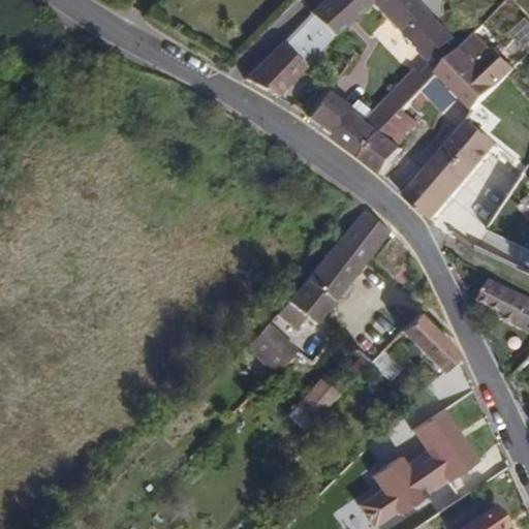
[(323,0),(310,13),(333,36),(369,0),(323,0)]
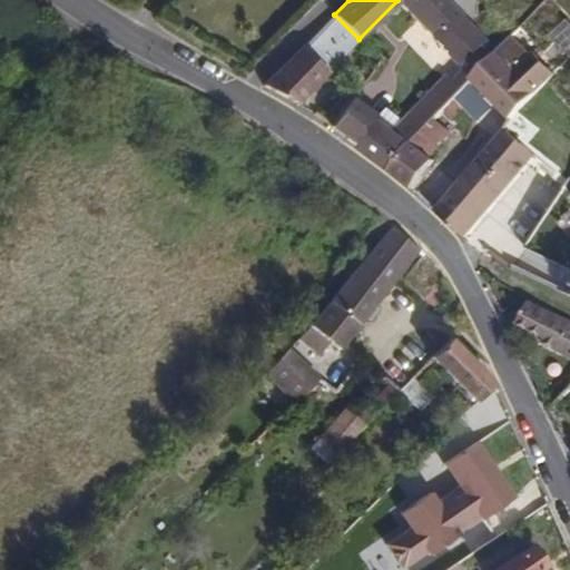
[(402,0),(470,70),(497,45),(453,0),(402,0)]
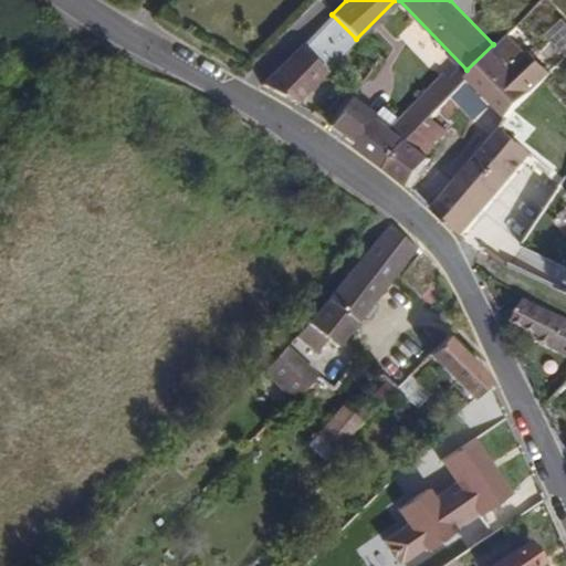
[(332,14),(263,83),(296,103),(356,39),(332,14)]
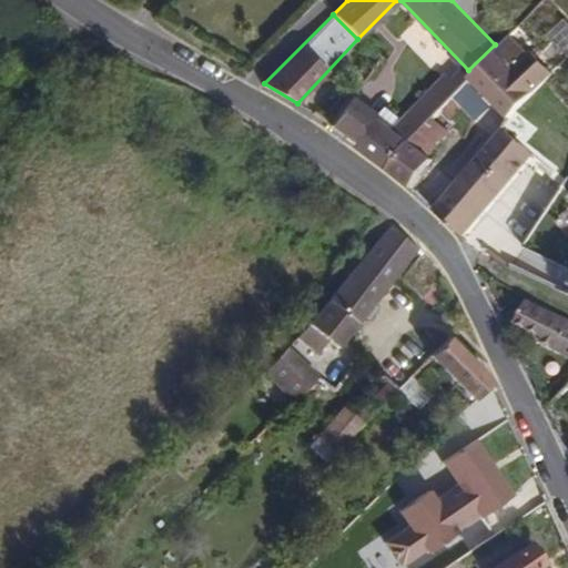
[(517,66),(495,44),(468,70),(509,117),(545,82),(554,73),(531,52),(517,66)]
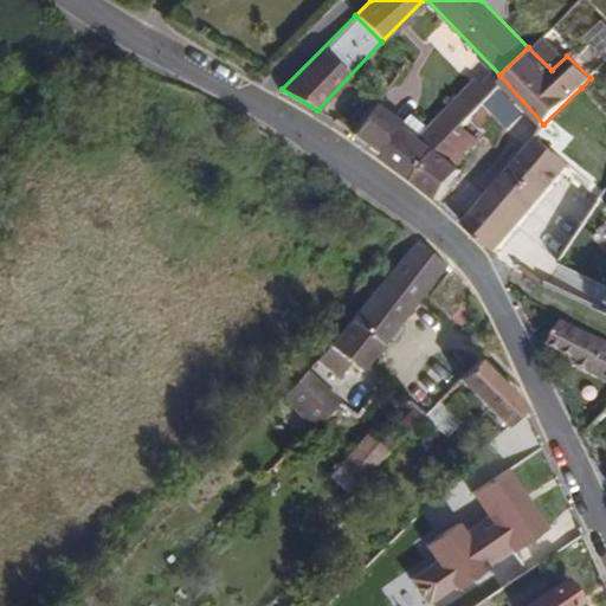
[(502,88),(482,72),(423,135),(438,148),(459,165),(500,120),(485,104),(502,88)]
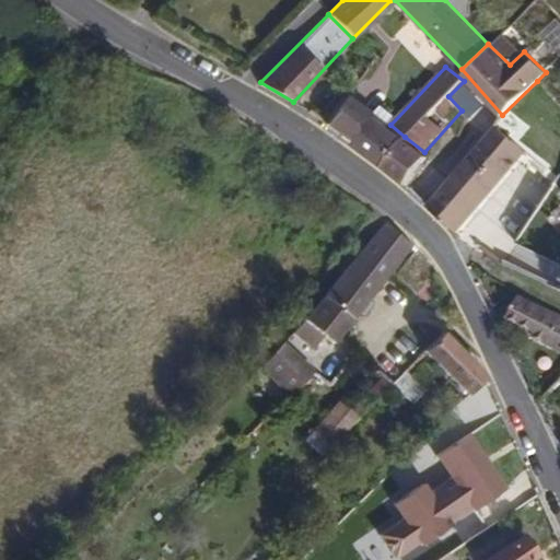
[(391,125),(352,95),(329,126),(381,166),(405,137),(391,125)]
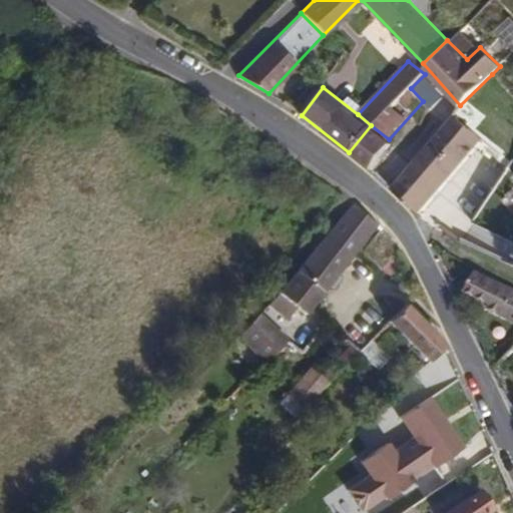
[(452,118),(391,188),(417,211),(478,140),(452,118)]
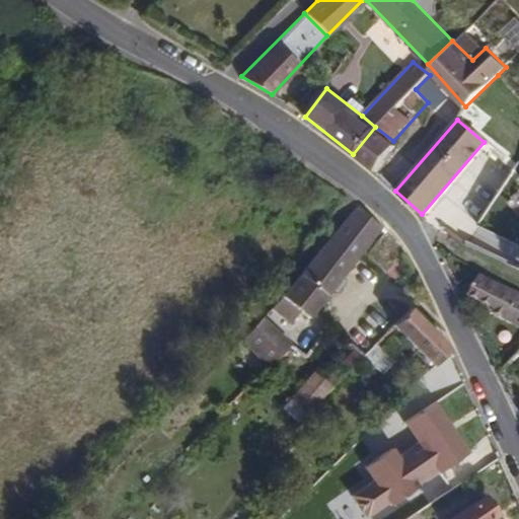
[(393,141),(375,127),(353,154),(375,172),(396,144),(393,141)]
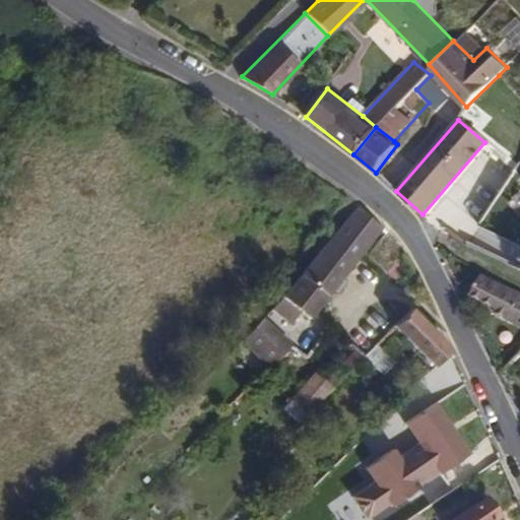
[(369,253),(386,229),(361,204),(286,296),(317,321),(369,253)]
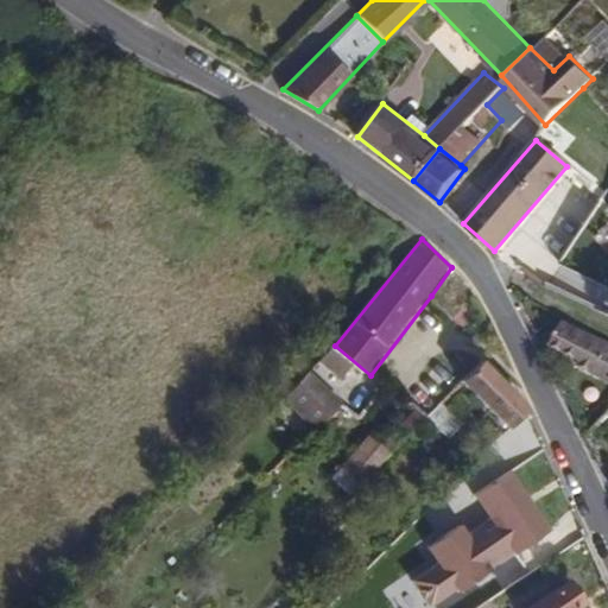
[(607,341),(557,320),(546,346),(576,359),(572,367),(593,377),(607,342),(607,341)]
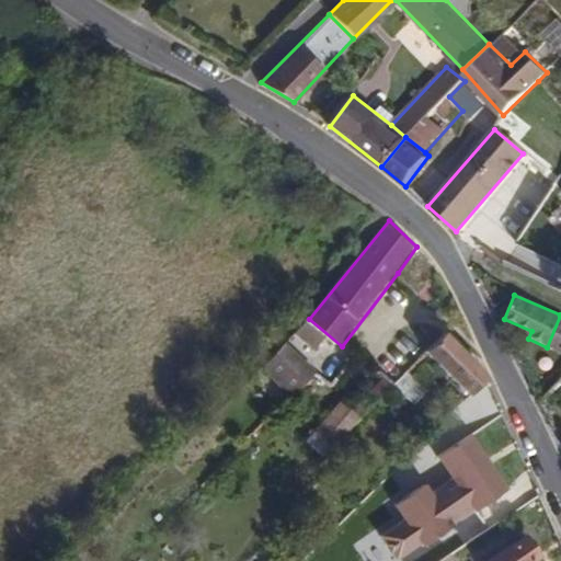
[(560,316),(547,347),(560,353),(560,316)]
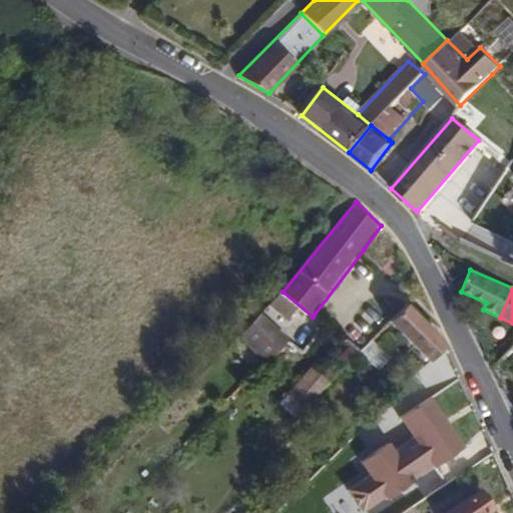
[(410,302),(390,322),(430,363),(445,349),(451,344),(410,302)]
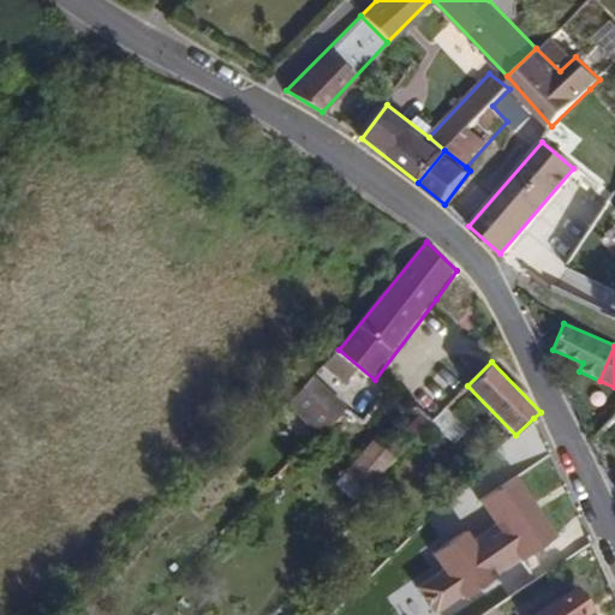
[(348,406),(316,375),(290,402),(322,434),(348,406)]
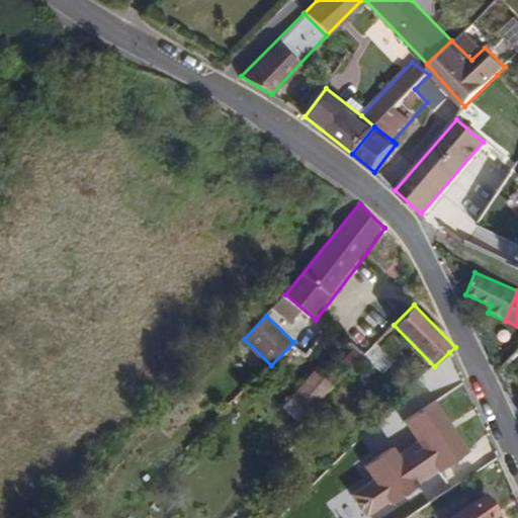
[(334,384),(317,370),(293,397),(311,411),(334,384)]
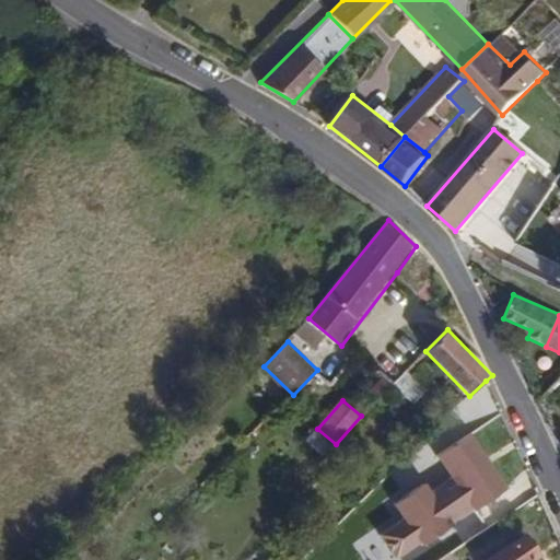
[(470,433),(439,455),(457,482),(436,497),(426,480),(394,502),(404,517),(381,533),(398,559),(399,559),(508,489),(470,433)]
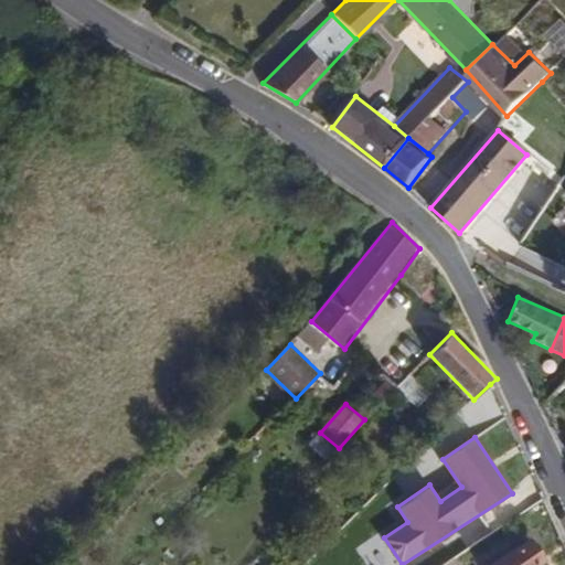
[(547,564),(552,563),(537,541),(497,564),(547,564)]
